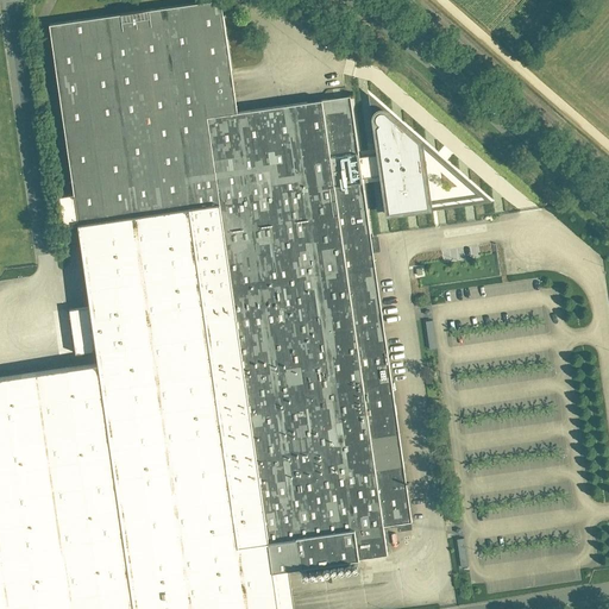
[(223,2),(50,26),(74,195),(61,198),(66,228),(79,226),(90,312),(73,314),(79,356),(98,353),(99,363),(133,608),(294,608),(289,572),(358,563),(358,558),(384,554),(381,528),(409,523),(362,180),(358,157),(350,99),(239,114),(223,2)]
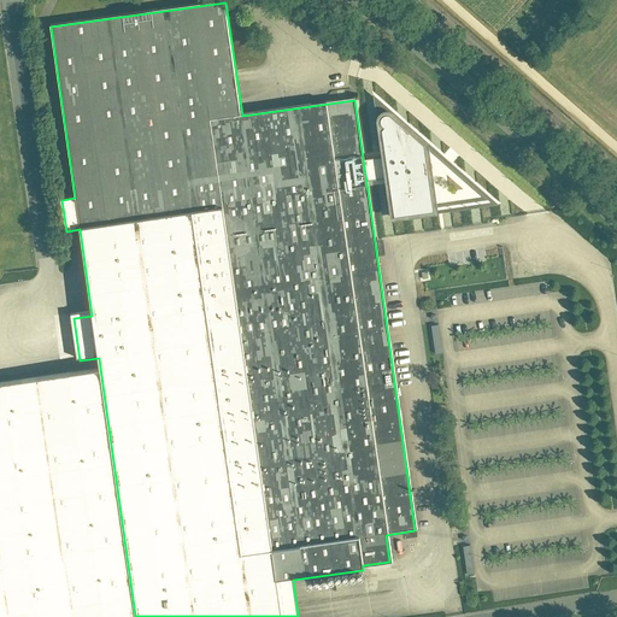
[(380,122),(385,157),(363,159),(366,182),(387,178),(393,217),(436,210),(427,142),(391,111),(388,110),(385,111),(382,112),(381,113),(380,117),(378,119),(380,122)]
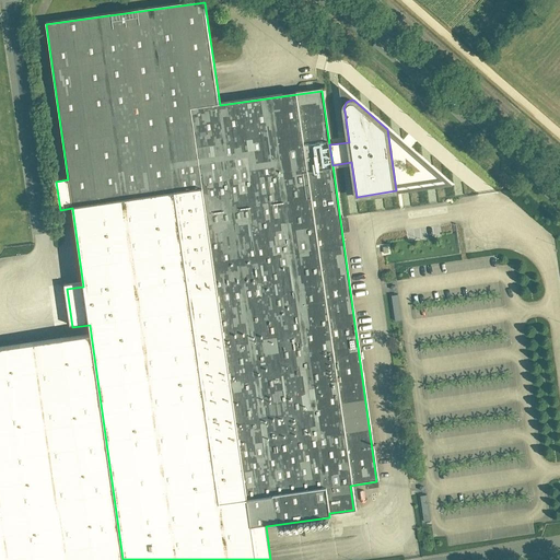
[(398,298),(391,299),(393,324),(400,323),(398,298)]
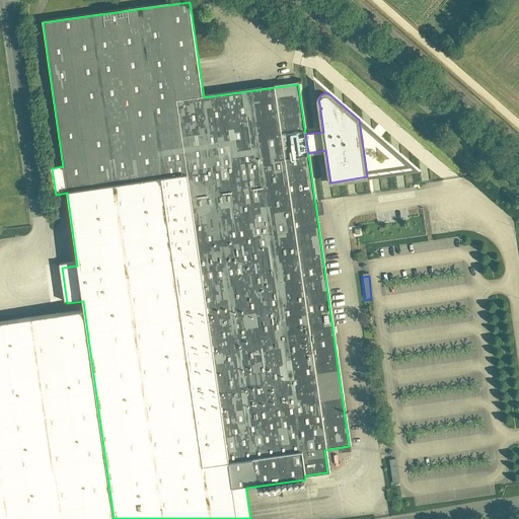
[(114,518),(84,309),(0,320),(0,518),(114,518)]
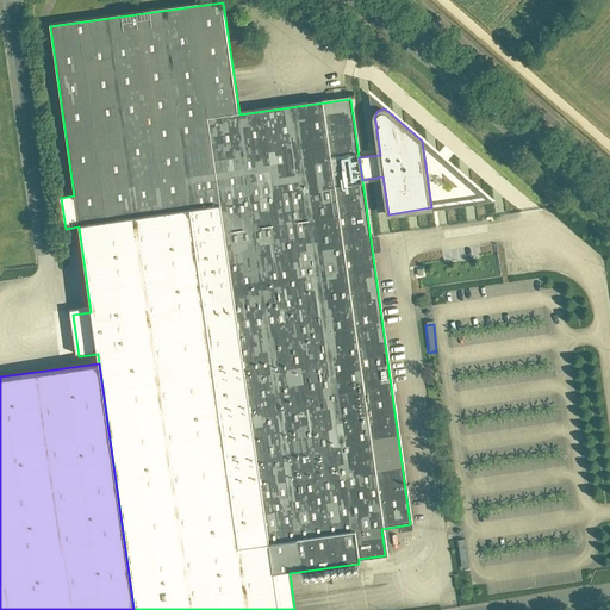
[(458,541),(460,554),(470,553),(467,539),(458,541)]
